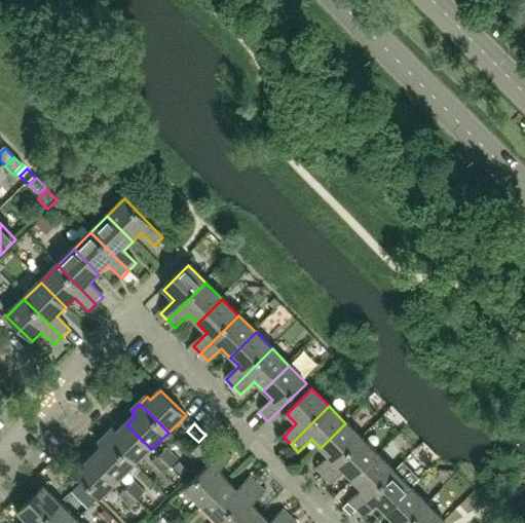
[(324,478),(362,440),(345,423),(321,448),(330,457),(316,471),(324,478)]
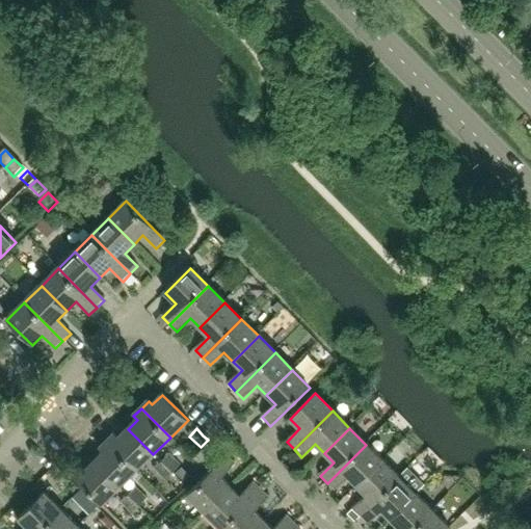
[(153,454),(128,429),(118,438),(114,434),(107,442),(136,471),(153,454)]
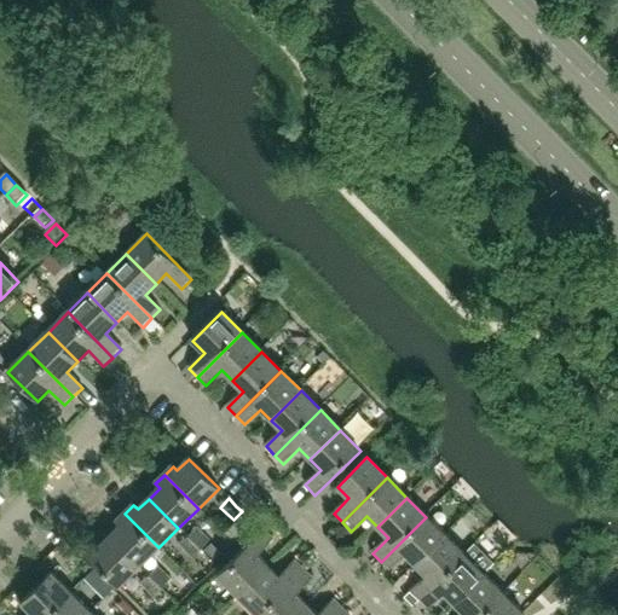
[(159,547),(125,514),(116,522),(120,527),(109,538),(139,567),(159,547)]
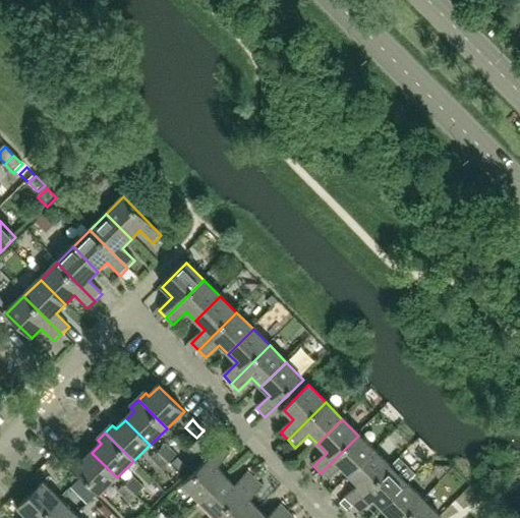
[(350,476),(376,452),(358,436),(321,473),(328,480),(341,467),(350,476)]
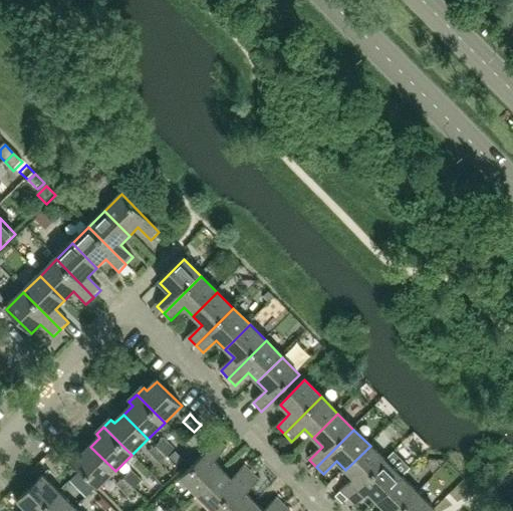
[(195,451),(206,441),(198,434),(188,444),(195,451)]
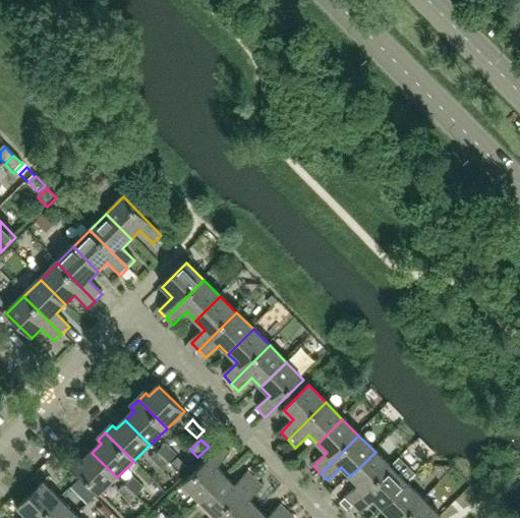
[(166,447),(159,454),(170,464),(177,457),(166,447)]
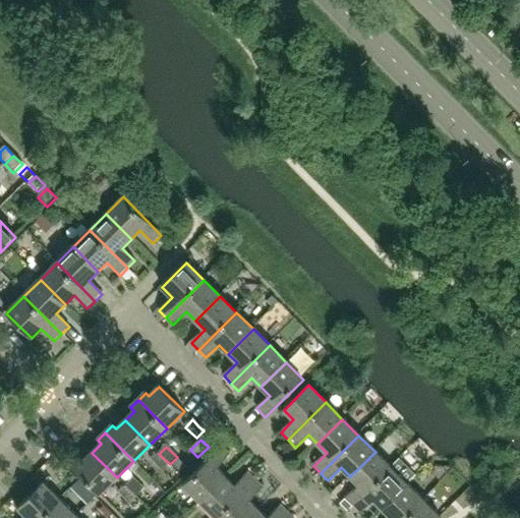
[(200,503),(226,477),(217,469),(230,456),(222,448),(183,485),(200,503)]
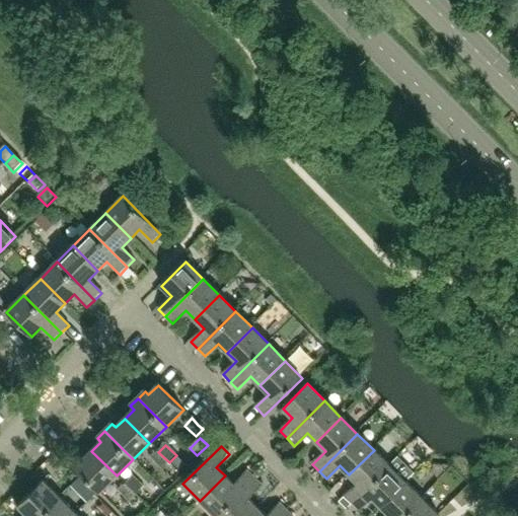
[(352,504),(390,466),(374,450),(349,474),(358,484),(345,497),(352,504)]
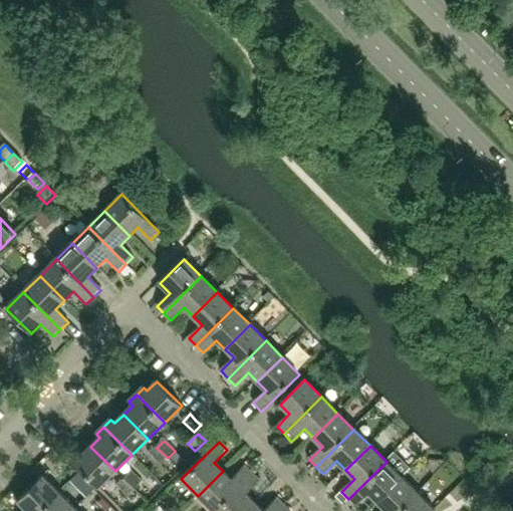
[(115,471),(90,447),(82,456),(78,452),(70,460),(98,488),(115,471)]
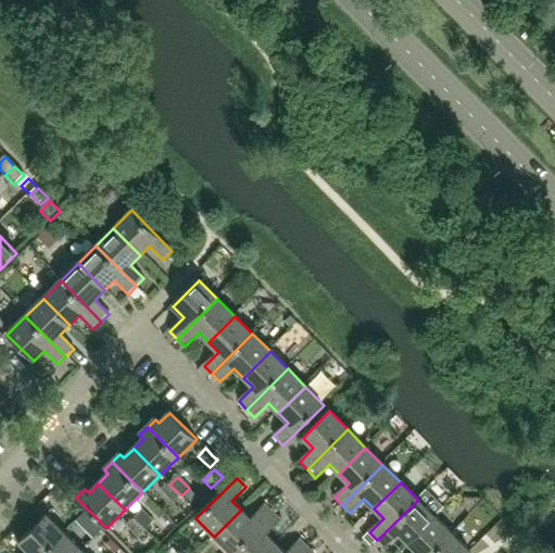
[(174,503),(181,495),(169,485),(162,491),(174,503)]
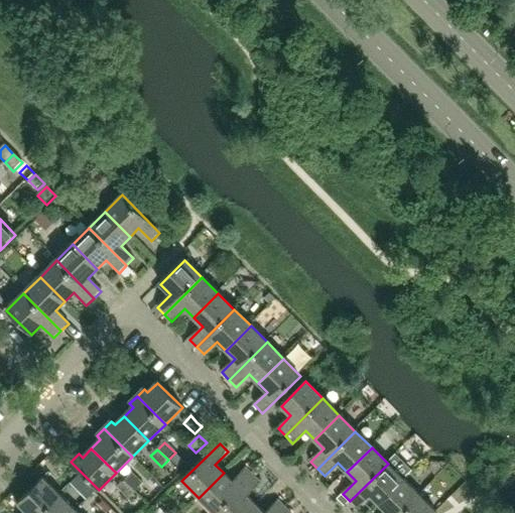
[(176,455),(170,461),(179,470),(185,464),(176,455)]
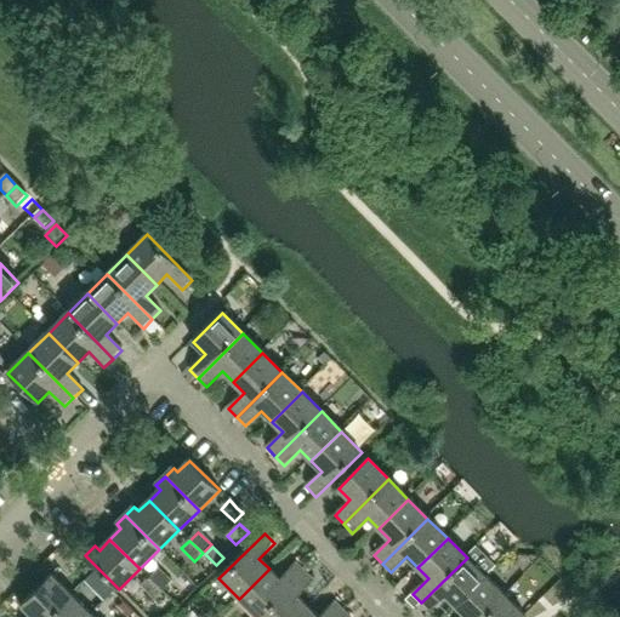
[(456,607),(487,577),(467,558),(421,603),(431,611),(445,596),(456,607)]
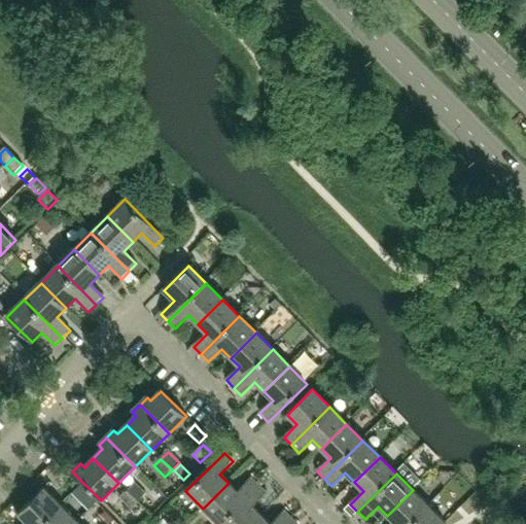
[(221,523),(258,487),(251,480),(238,492),(229,483),(203,509),(217,523),(221,523)]
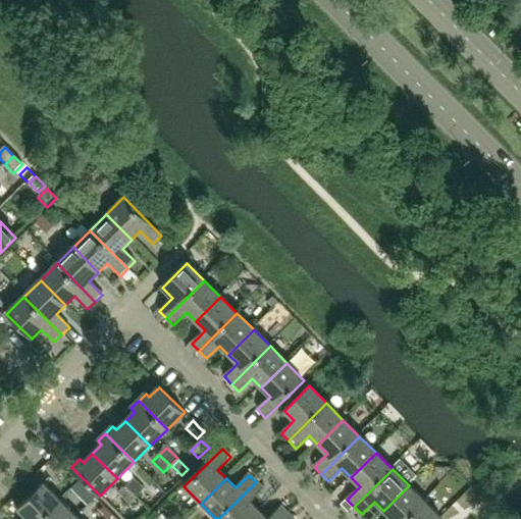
[(133,480),(126,487),(137,499),(144,491),(133,480)]
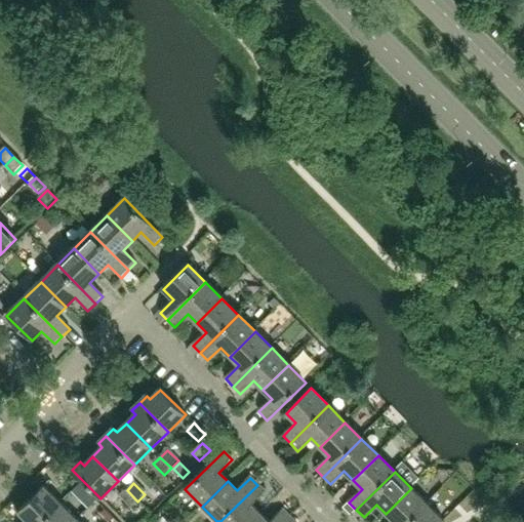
[(74,491),(84,502),(90,494),(80,484),(74,491)]
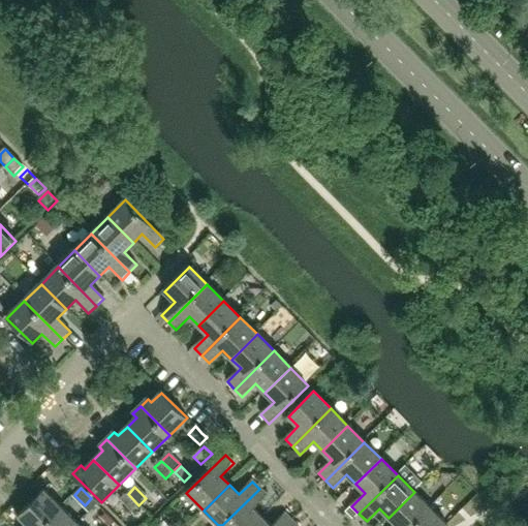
[(255,525),(262,519),(253,509),(267,496),(259,489),(222,525),(255,525)]
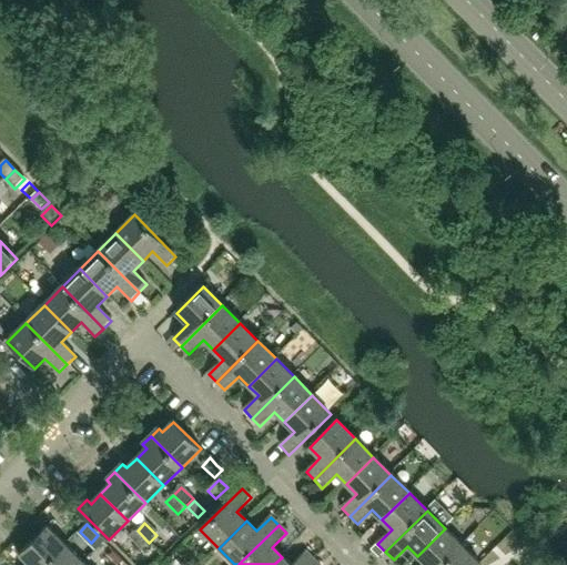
[(46,564),(66,546),(48,527),(20,554),(30,564),(46,564)]
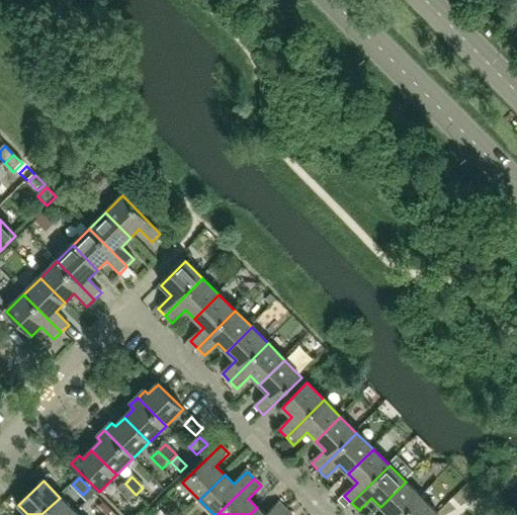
[(405,514),(422,498),(406,482),(380,507),(389,514),(405,514)]
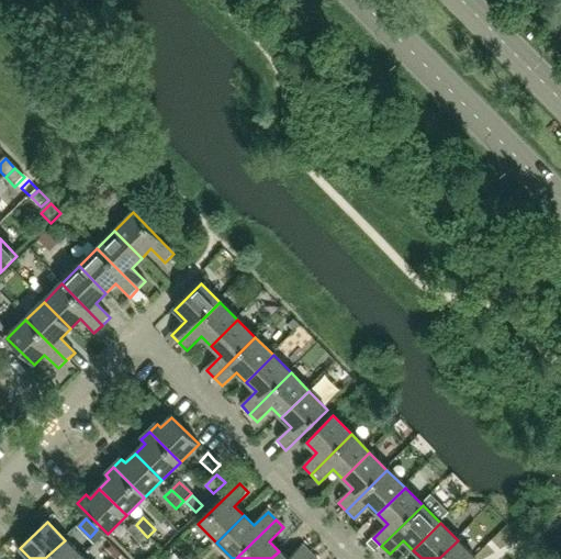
[(141,544),(147,537),(136,525),(128,533),(141,544)]
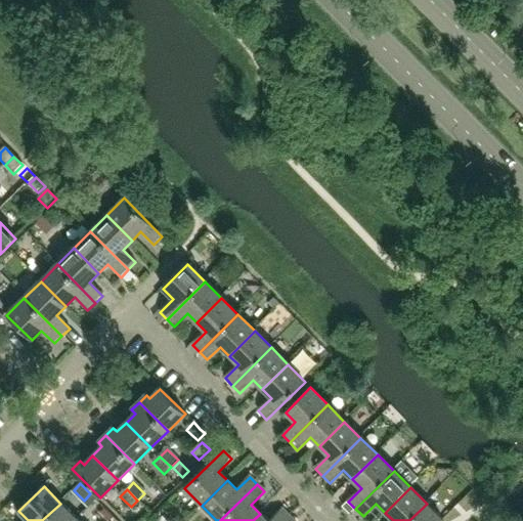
[(349,516),(355,509),(348,502),(342,508),(349,516)]
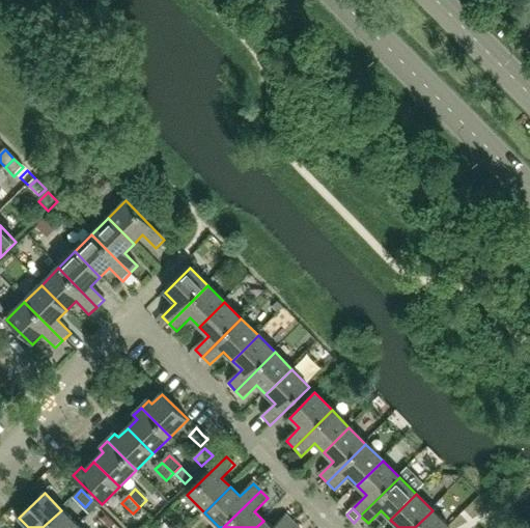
[(78,527),(61,510),(43,527),(78,527)]
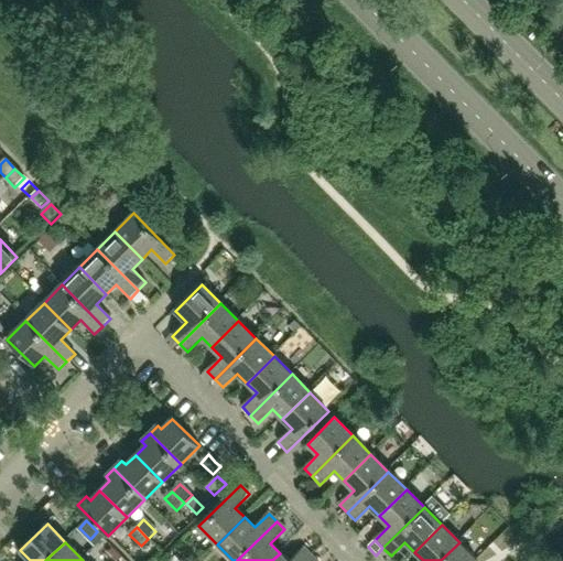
[(477,560),(459,542),(441,560),(477,560)]
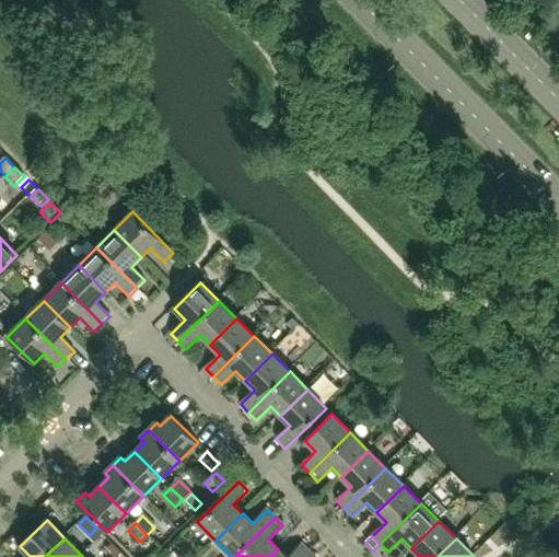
[(105,556),(111,550),(100,541),(91,550),(97,556),(105,556)]
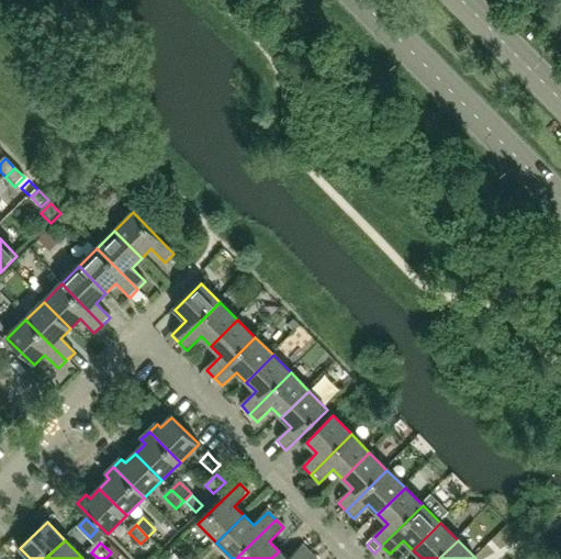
[(306,558),(311,555),(303,547),(292,558),(285,558),(279,551),(271,558),(306,558)]
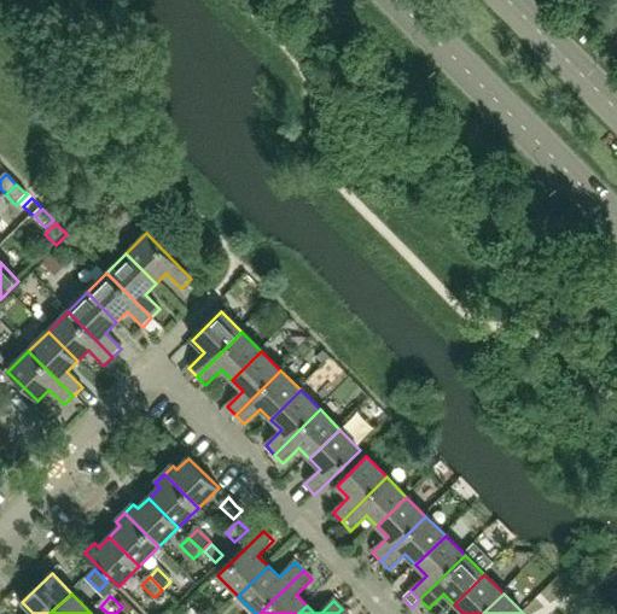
All buildings are outlined.
